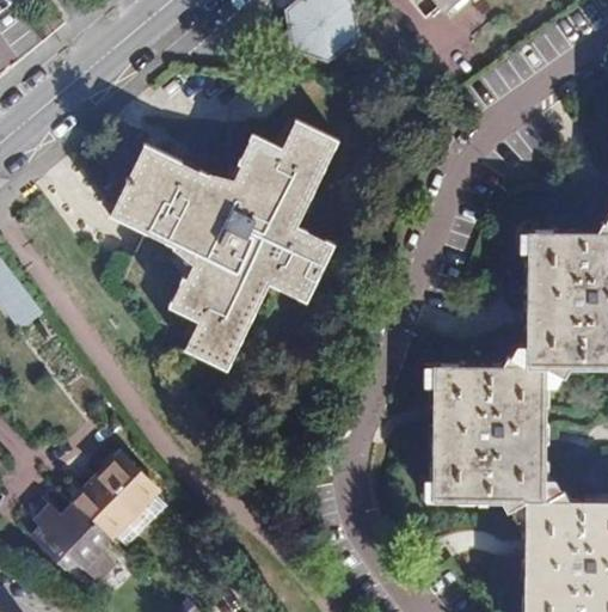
[(294,0),(280,14),(290,48),(327,60),(332,60),(362,32),(355,0),(294,0)]
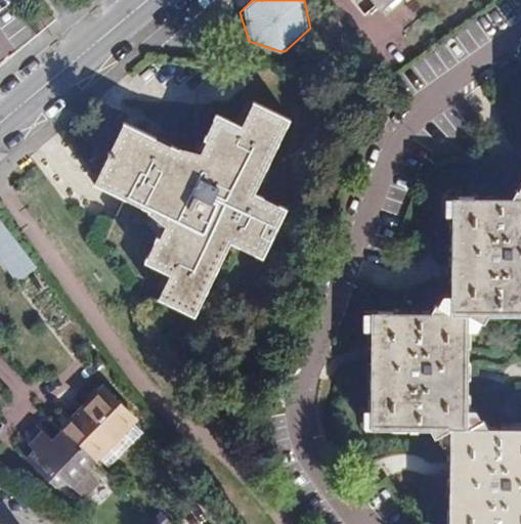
[(368,0),(378,11),(390,0),(368,0)]
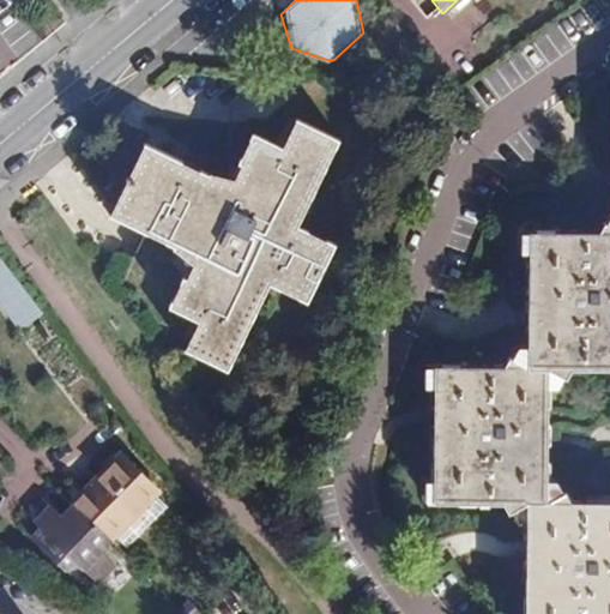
[(164,175),(169,164),(142,151),(109,221),(148,238),(121,295),(204,335),(193,357),(229,374),(270,289),(308,307),(336,248),(296,230),(337,144),(299,126),(285,156),(249,139),(236,169),(224,163),(215,186),(210,197),(164,175)]
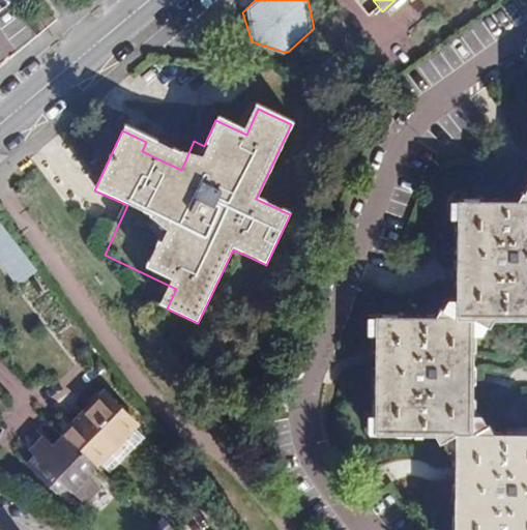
[(185,160),(146,142),(142,151),(181,170),(185,160)]
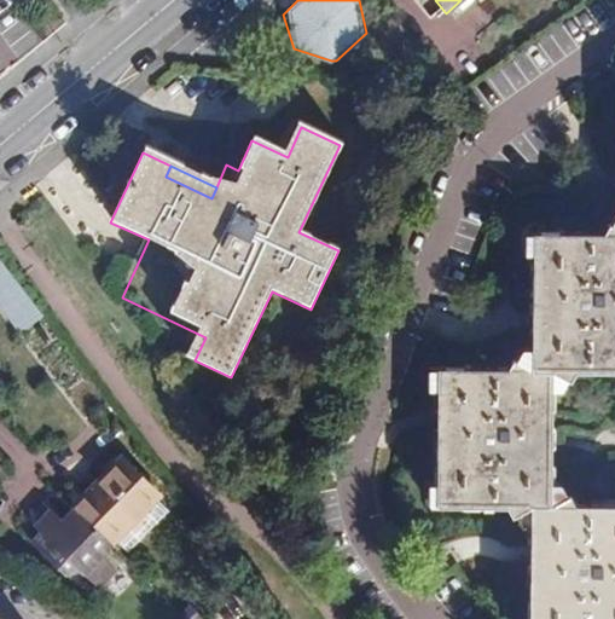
[(551,365),(551,369),(614,369),(614,230),(533,230),(532,304),(532,365),(551,365)]
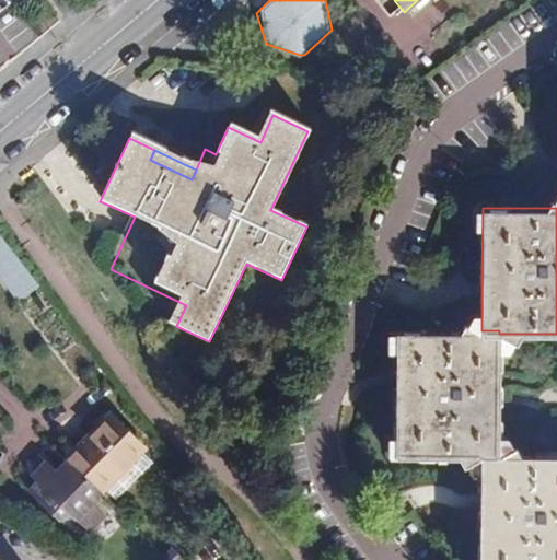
[(38,283),(0,234),(0,273),(19,298),(38,283)]
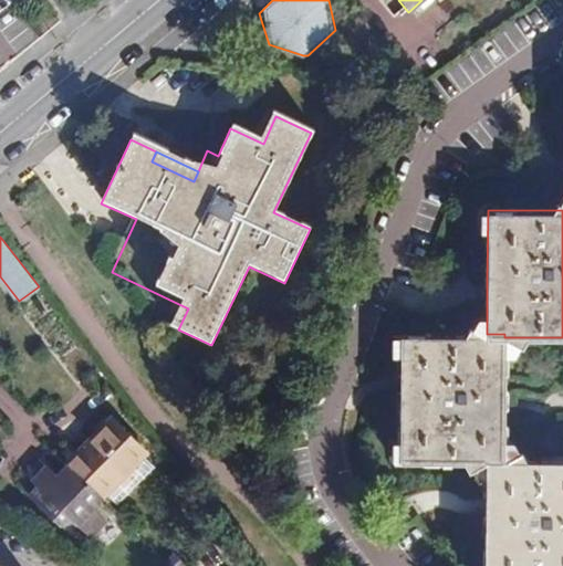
[(486,458),(502,458),(503,415),(504,337),(487,337),(487,334),(402,333),(400,397),(400,459),(486,460),(486,458)]
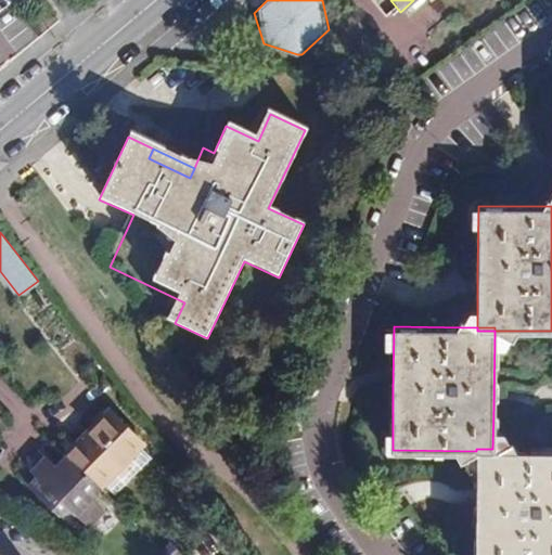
[(71,454),(100,483),(102,481),(116,495),(153,457),(139,442),(142,440),(110,407),(66,449),(71,454)]
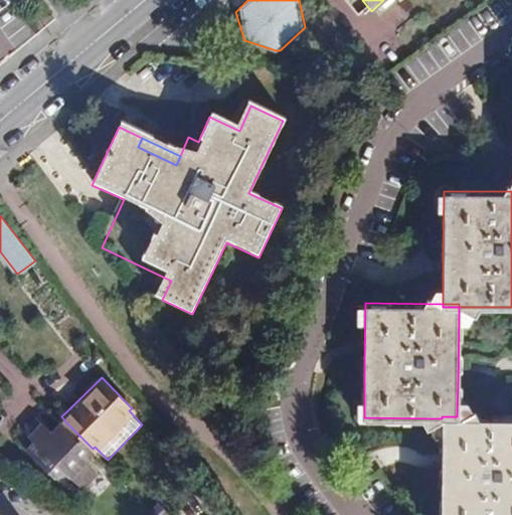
[(83,458),(93,449),(65,421),(57,431),(52,425),(44,416),(26,434),(31,440),(26,444),(51,470),(63,467),(80,483),(95,469),(83,458)]
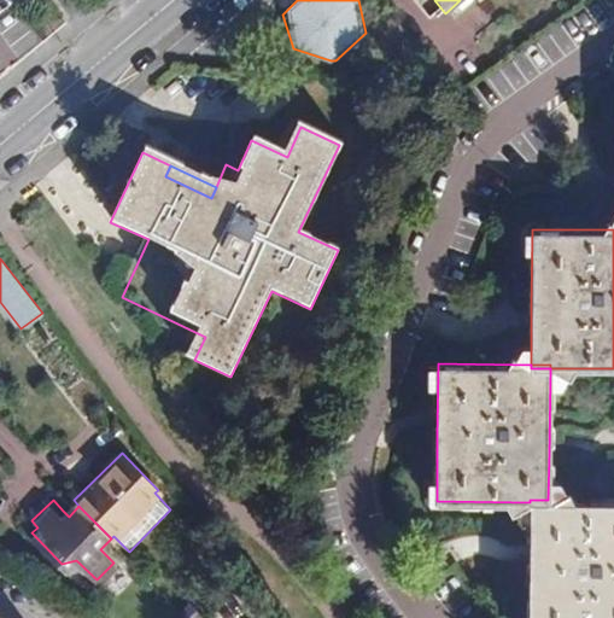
[(79,506),(74,500),(63,511),(69,517),(79,506)]
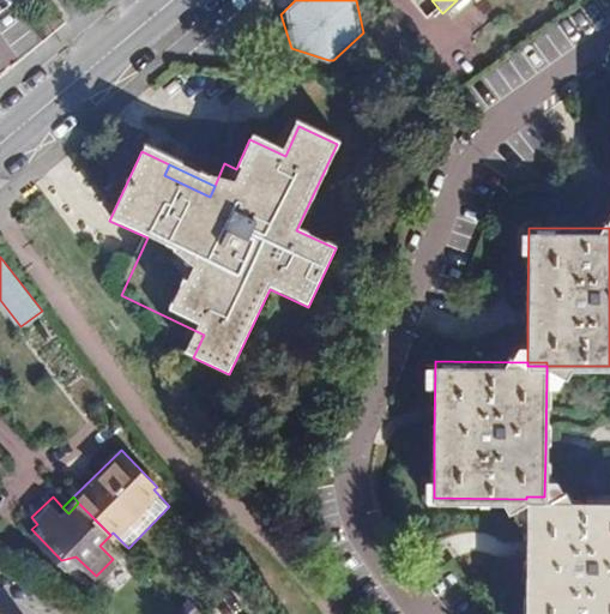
[(609,613),(609,497),(544,497),(544,500),(526,499),(525,552),(525,613),(609,613)]
